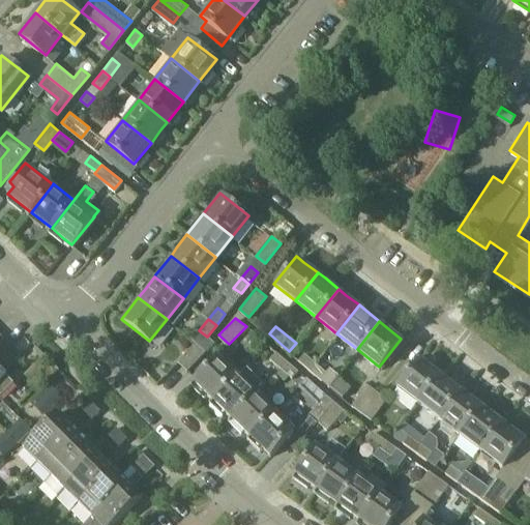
[(0,353),(10,344),(1,336),(0,336),(0,353)]
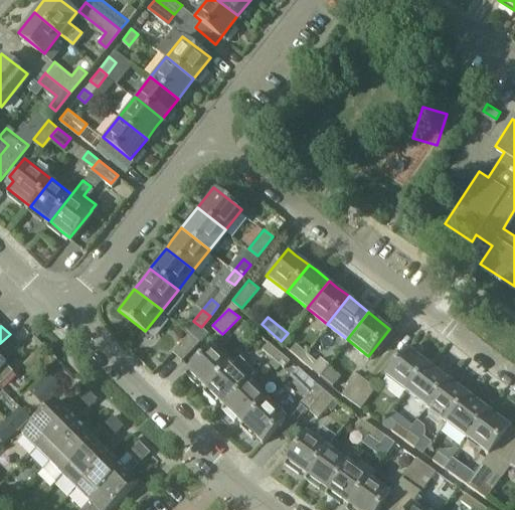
[(180,357),(198,340),(191,333),(174,350),(180,357)]
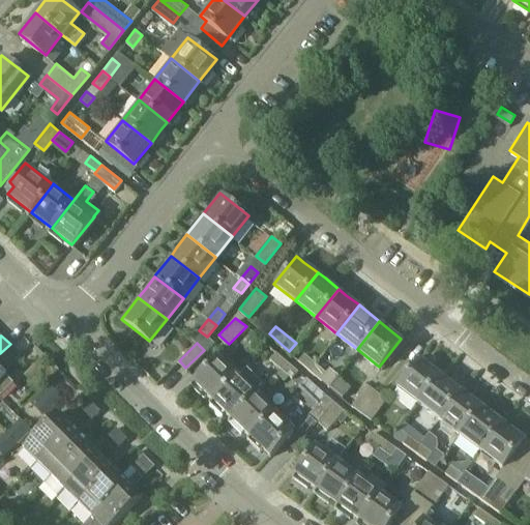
[(0,353),(0,368),(2,370),(19,353),(10,344),(0,353)]
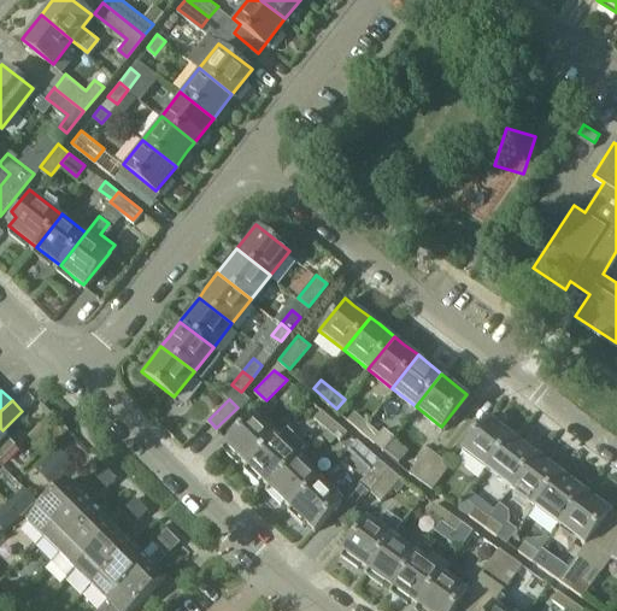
[(327,427),(334,418),(322,407),(315,416),(327,427)]
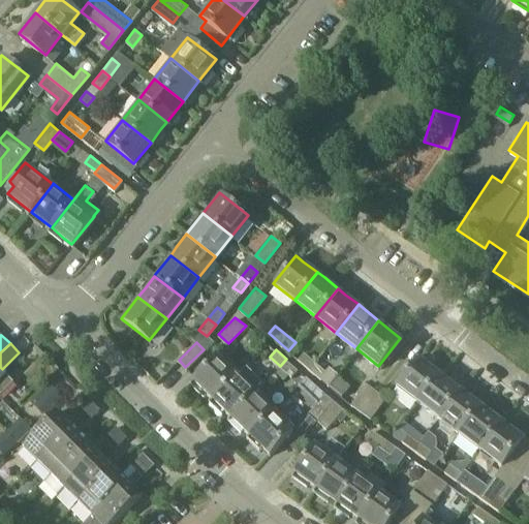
[(303,350),(297,357),(309,367),(314,360),(303,350)]
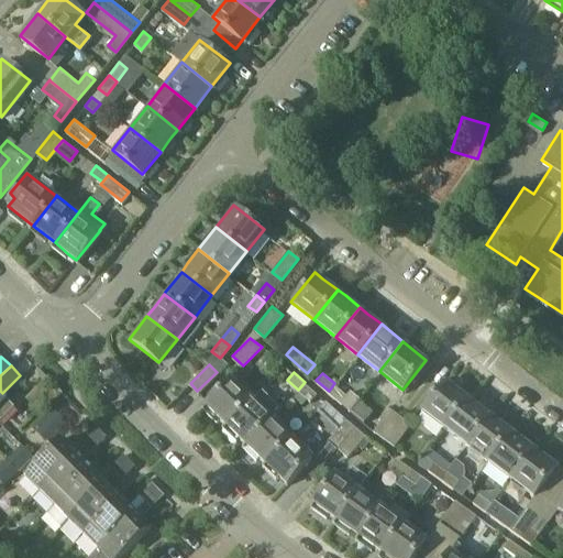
[(224,423),(251,396),(230,376),(205,402),(224,423)]
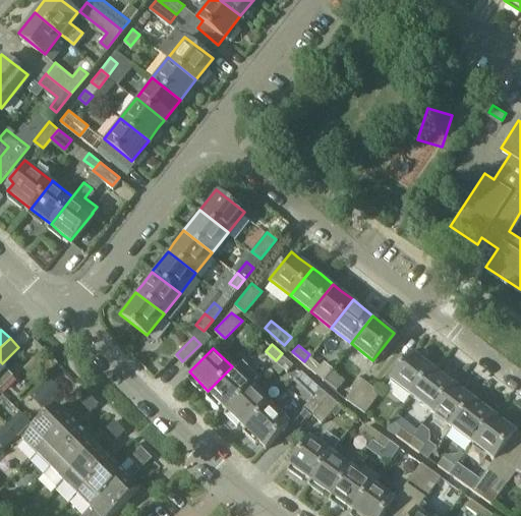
[(410,394),(431,366),(410,350),(389,378),(410,394)]
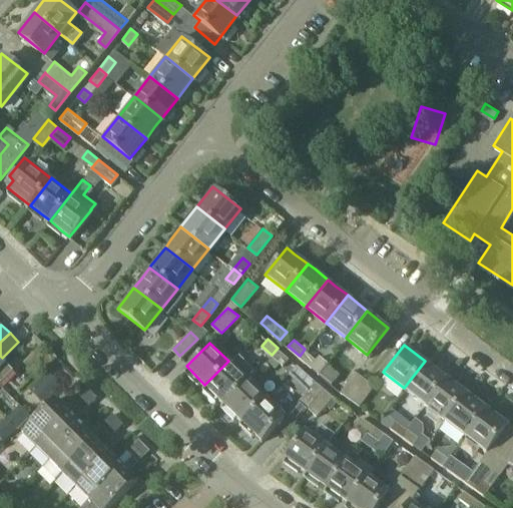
[(278,348),(272,355),(283,364),(289,357),(278,348)]
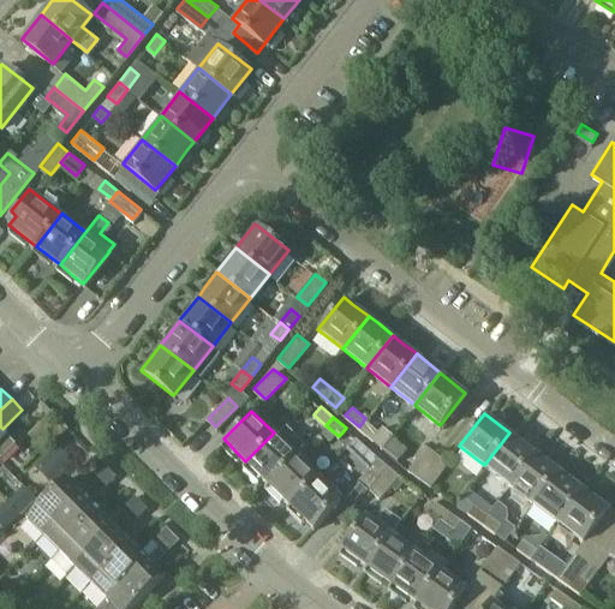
[(382,447),(388,439),(365,418),(359,427),(382,447)]
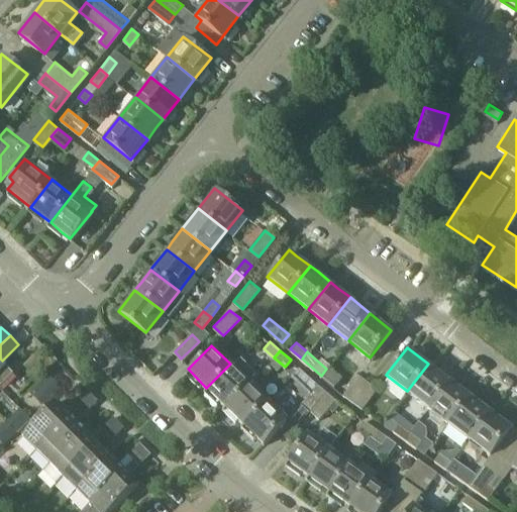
[(224,407),(249,382),(230,364),(206,388),(218,400),(224,407)]
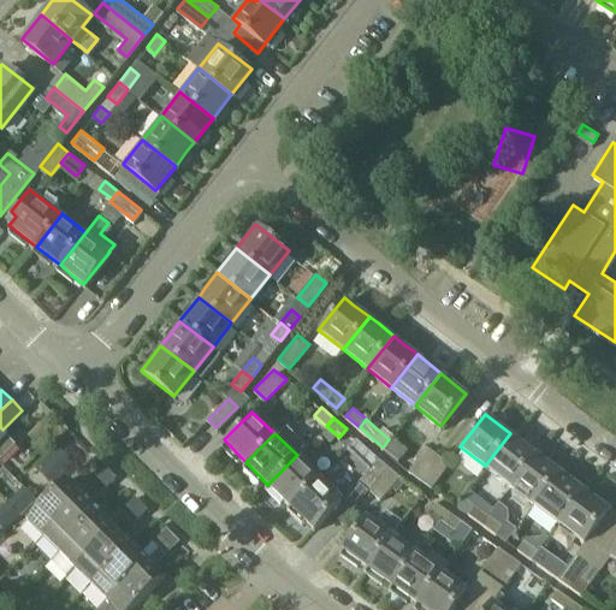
[(509,485),(534,452),(510,433),(485,466),(509,485)]
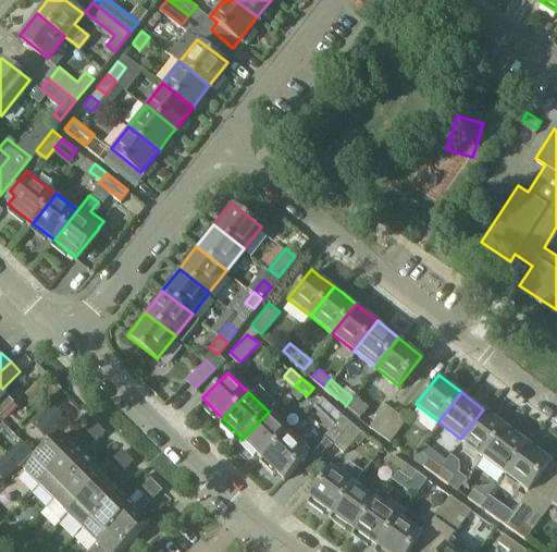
[(48,436),(66,417),(51,402),(33,419),(48,436)]
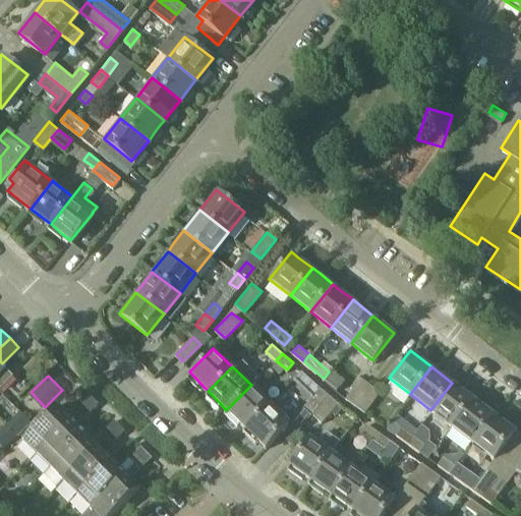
[(354,404),(370,382),(361,376),(345,398),(354,404)]
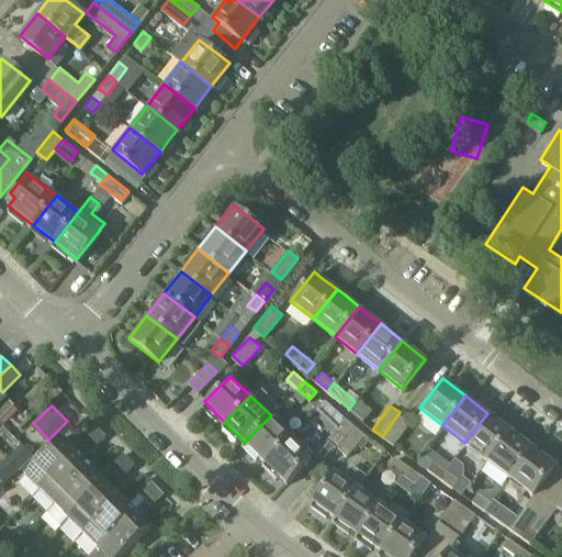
[(400,412),(382,436),(393,445),(411,421),(400,412)]
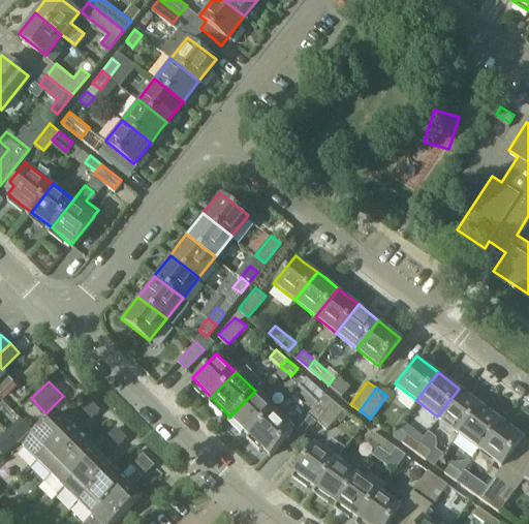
[(458,432),(479,404),(459,389),(437,417),(458,432)]
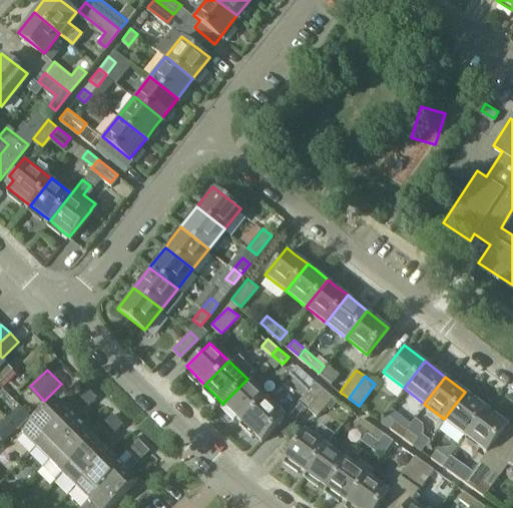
[(241,421),(266,396),(247,379),(222,404),(234,415),(241,421)]
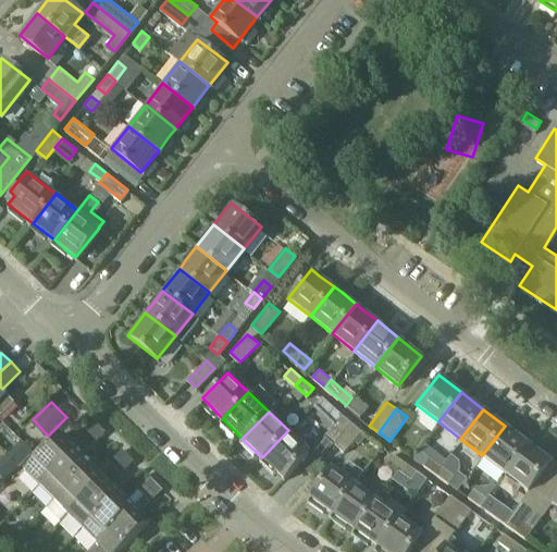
[(334,441),(351,421),(341,413),(324,432),(334,441)]
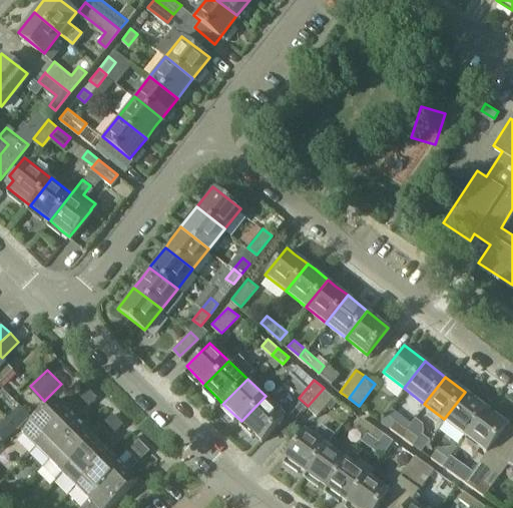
[(79,390),(90,402),(96,396),(84,385),(79,390)]
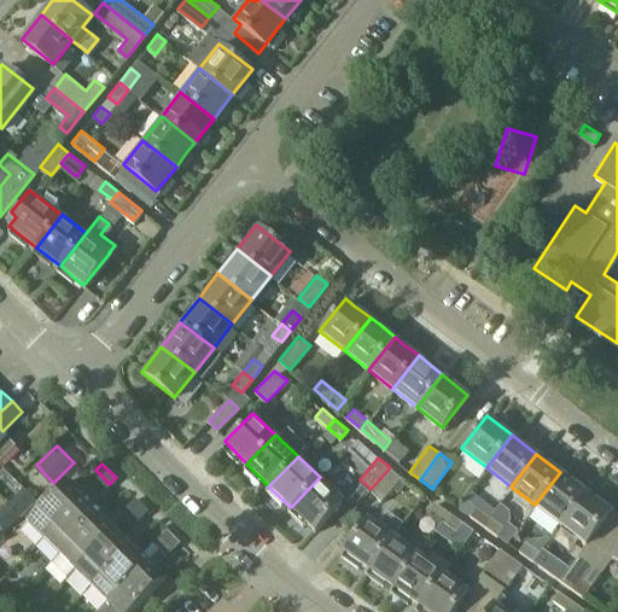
[(390,467),(371,489),(382,500),(401,477),(390,467)]
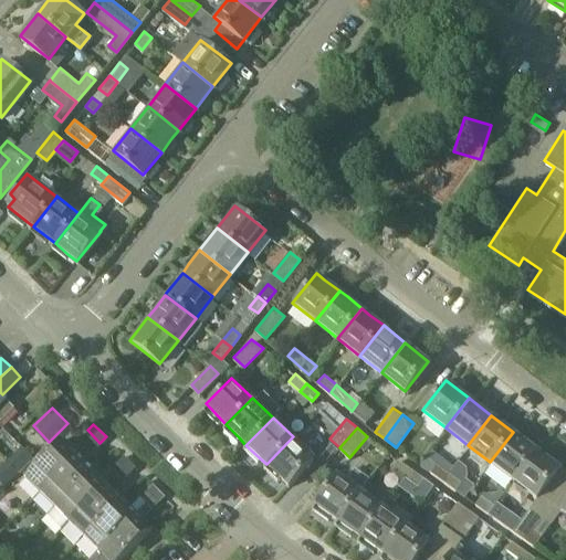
[(93,448),(100,443),(87,430),(81,436),(93,448)]
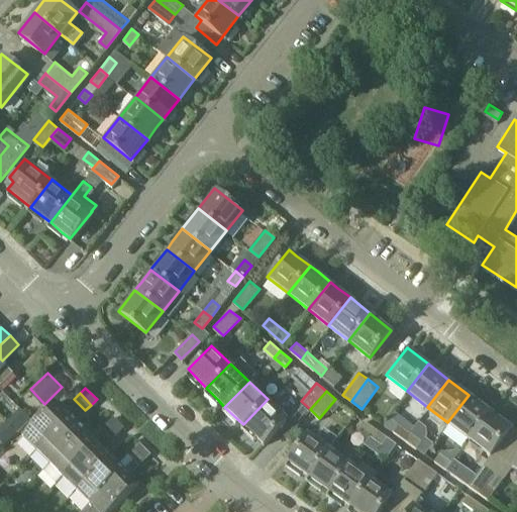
[(468,437),(489,410),(476,400),(469,395),(447,422),(468,437)]
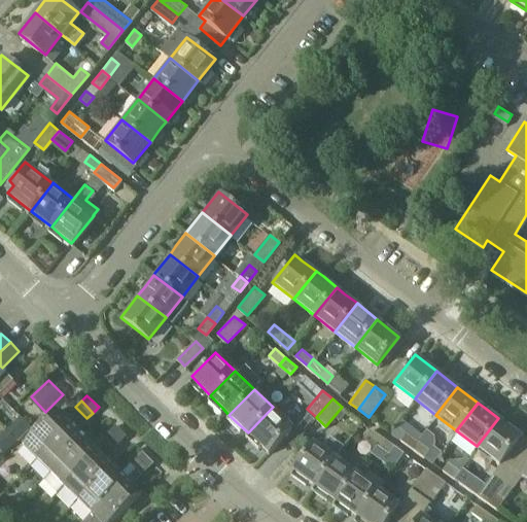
[(37,457),(73,421),(59,407),(23,443),(37,457)]
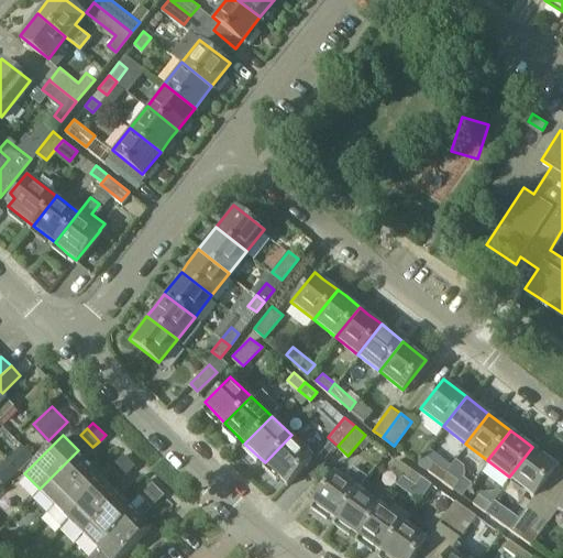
[(291,435),(265,462),(278,474),(286,482),(312,456),(291,435)]
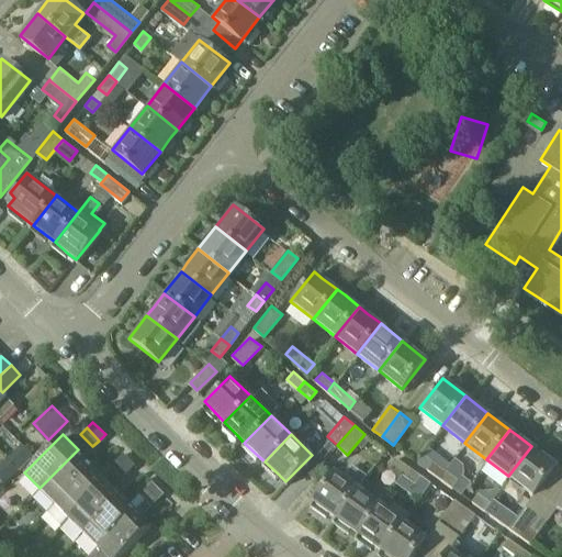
[(531,446),(508,476),(531,494),(554,465),(531,446)]
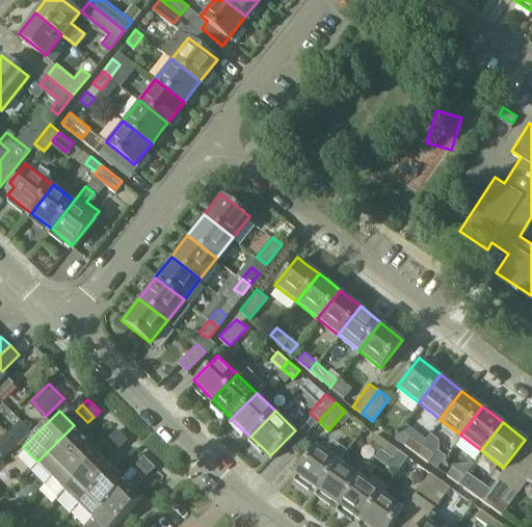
[(51,476),(88,440),(74,425),(37,462),(51,476)]
